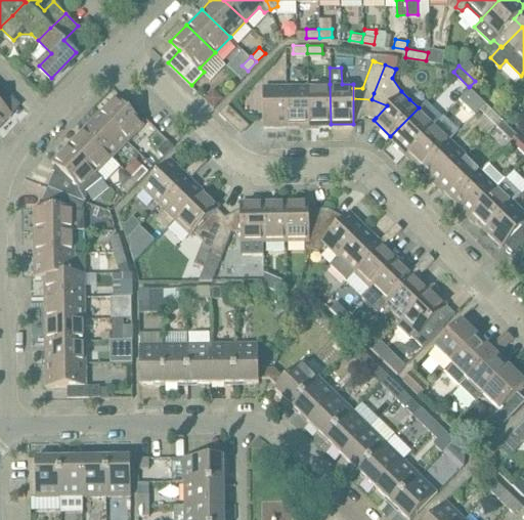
[(0,123),(11,112),(0,100),(0,92),(5,88),(0,83),(0,123)]
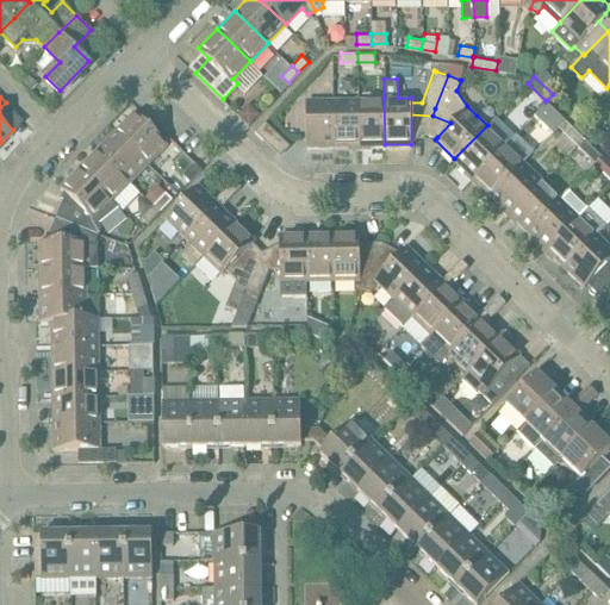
[(359,98),(332,99),(334,145),(359,144),(359,98)]
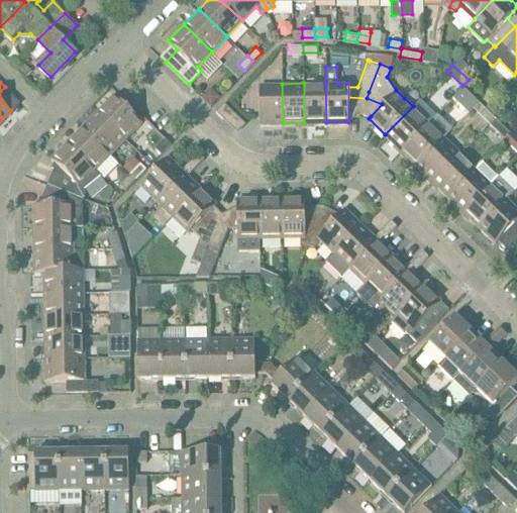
[(304,122),(326,122),(325,83),(304,83),(304,122)]
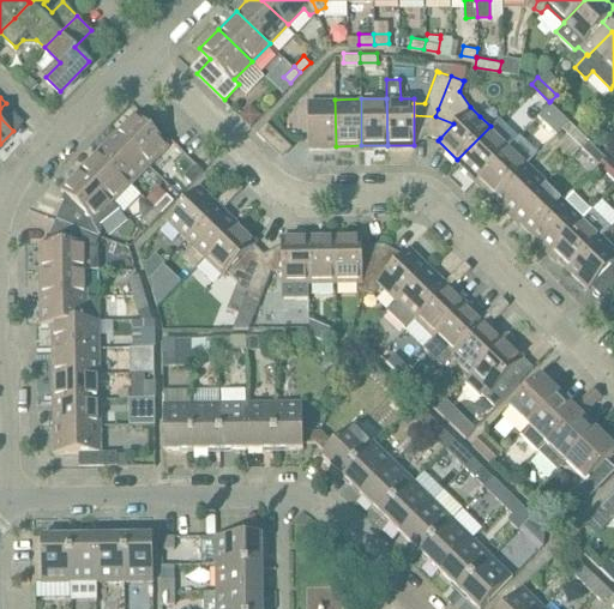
[(336,146),(335,100),(307,100),(308,146),(336,146)]
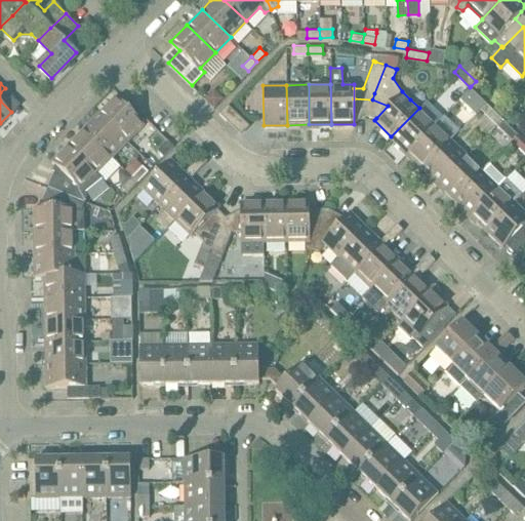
[(470,87),(459,97),(476,113),(481,108),(486,102),(471,86),(470,87)]
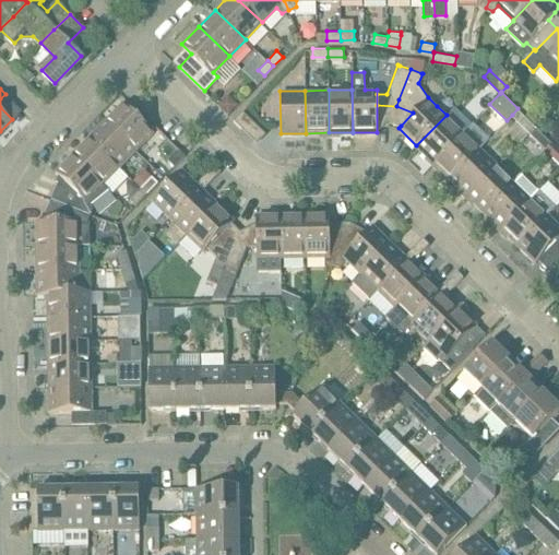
[(122,102),(105,119),(135,149),(153,131),(122,102)]
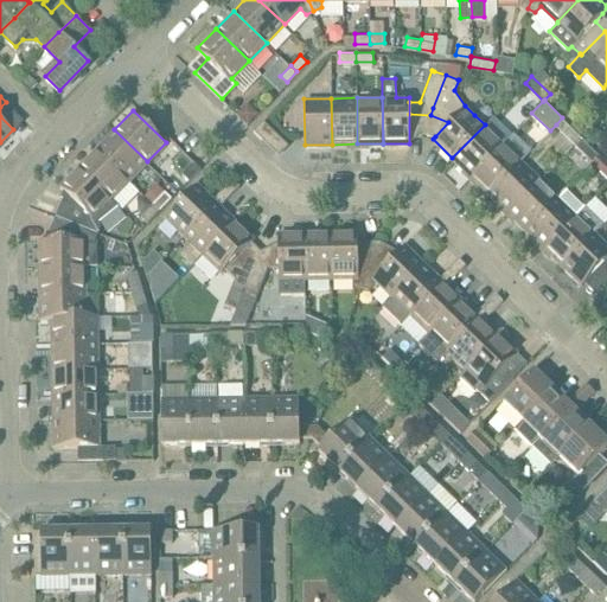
[(254,129),(261,136),(272,127),(263,119),(254,129)]
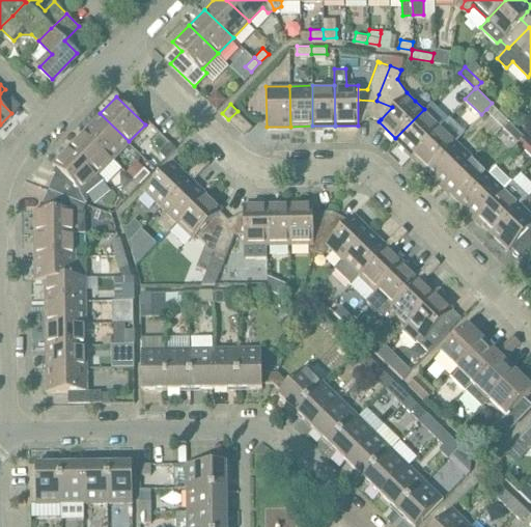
[(424,109),(395,138),(412,154),(440,125),(424,109)]
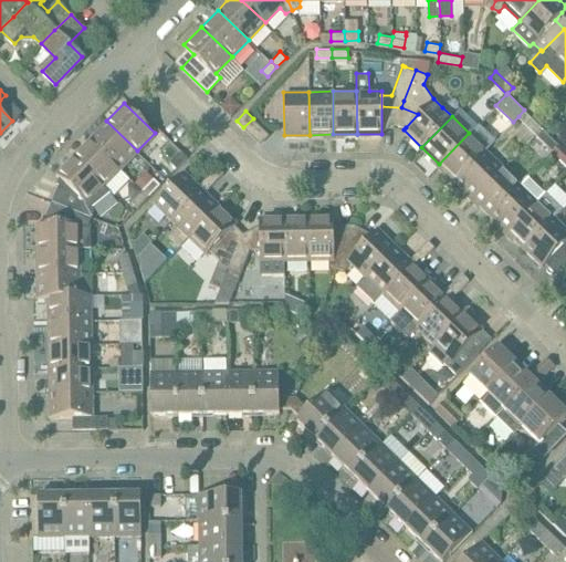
[(542,127),(530,116),(524,122),(535,133),(542,127)]
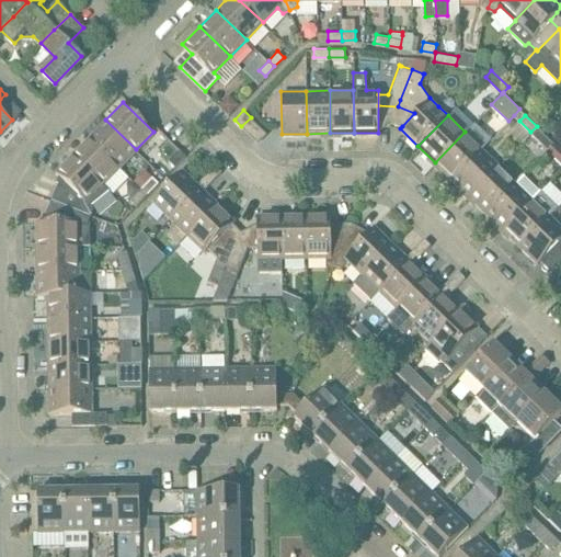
[(105,120),(89,136),(119,166),(136,149),(105,120)]
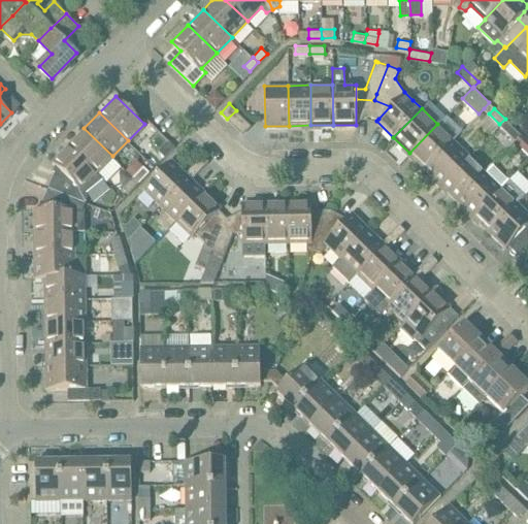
[(505,119),(499,124),(509,134),(516,128),(505,119)]
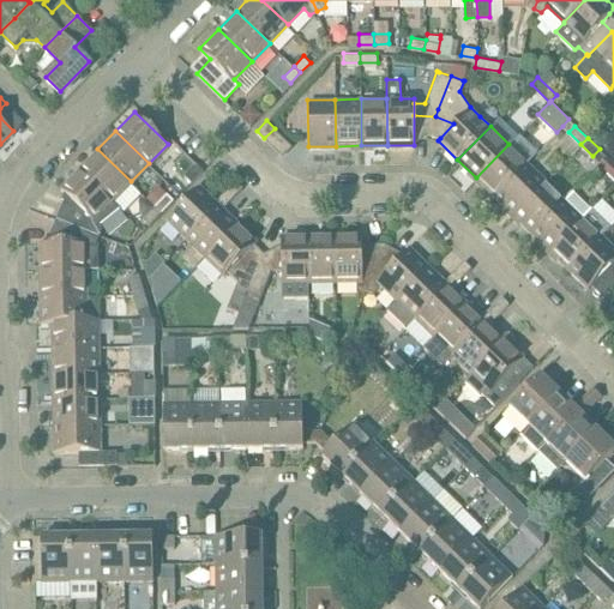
[(509,144),(476,178),(494,196),(528,162),(509,144)]
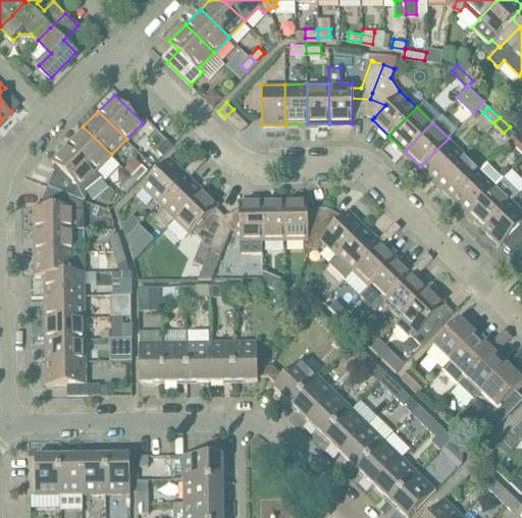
[(83,126),(67,143),(96,170),(111,154),(83,126)]
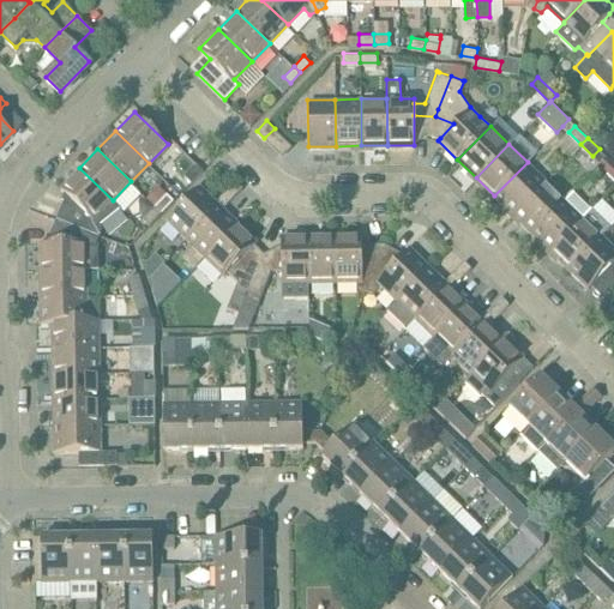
[(613,176),(613,163),(606,156),(600,162),(606,169),(613,176)]
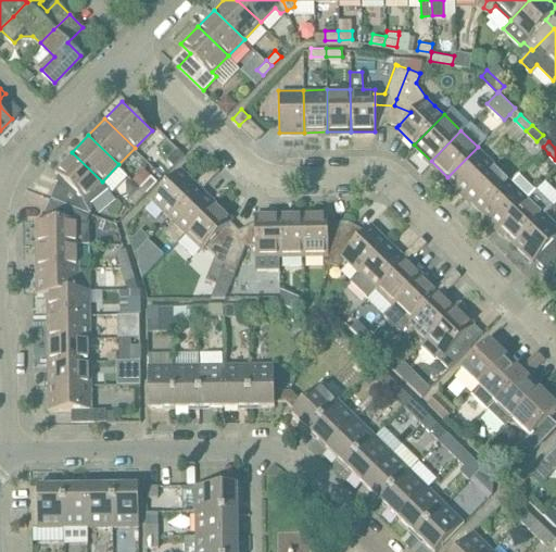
[(177,147),(166,158),(173,164),(184,152),(177,147)]
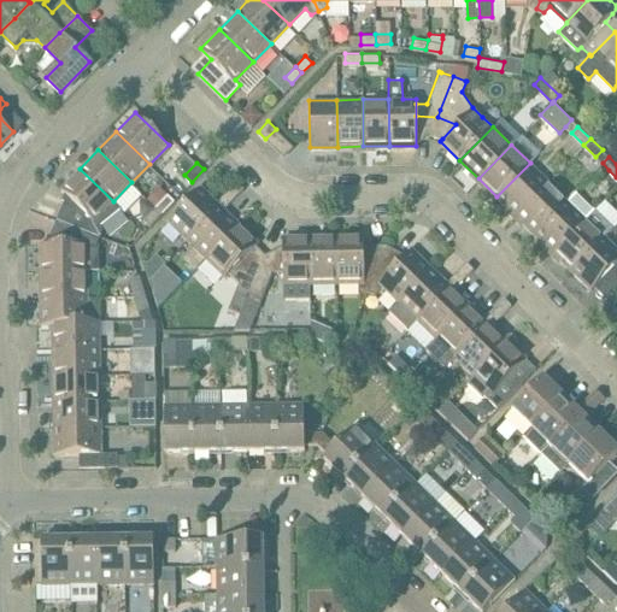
[(530,163),(497,196),(516,215),(548,181),(530,163)]
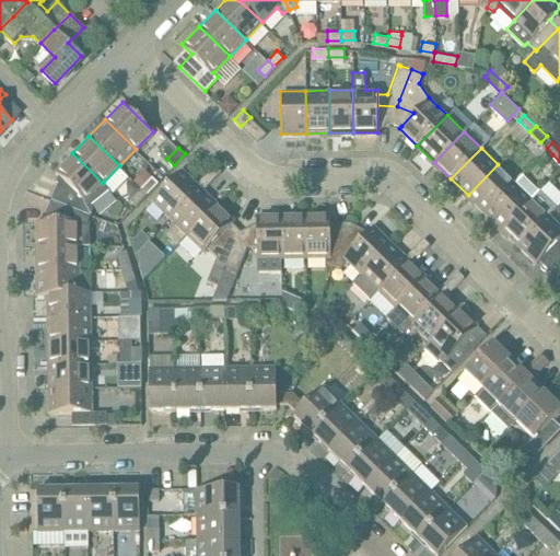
[(60,176),(51,198),(91,212),(93,206),(90,201),(109,188),(103,183),(72,153),(55,171),(60,176)]
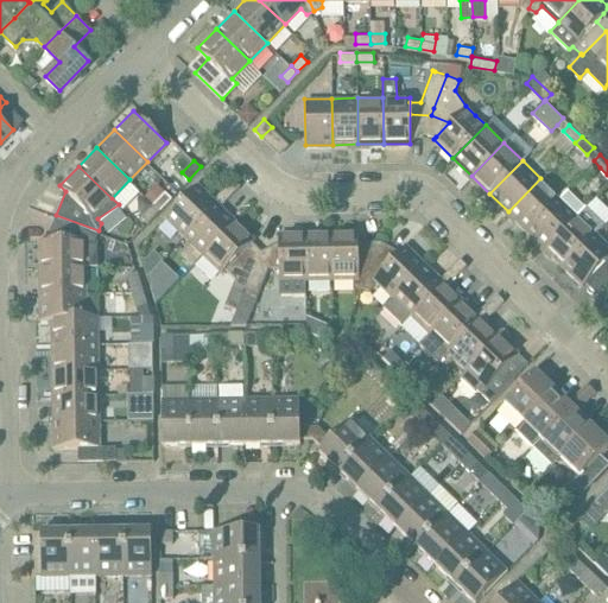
[(233,177),(213,198),(216,202),(184,235),(202,253),(235,220),(220,205),(240,184),(233,177)]
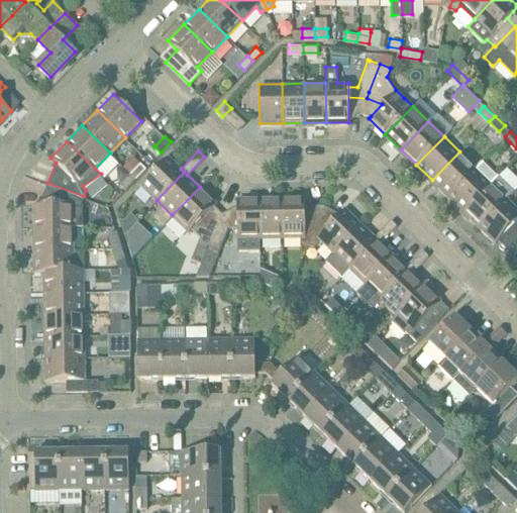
[(432,180),(447,195),(475,167),(459,151),(432,180)]
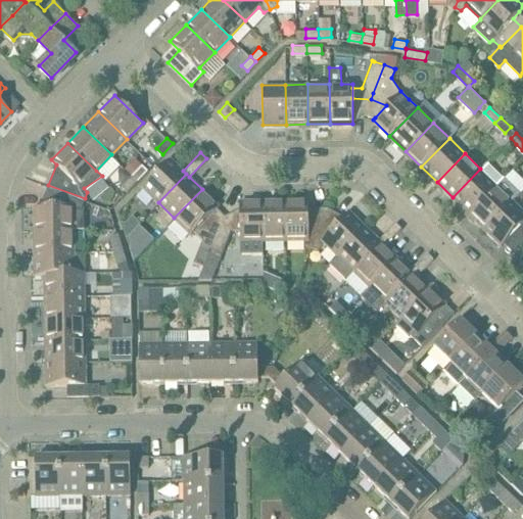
[(183,171),(170,157),(142,186),(158,202),(186,174),(183,171)]
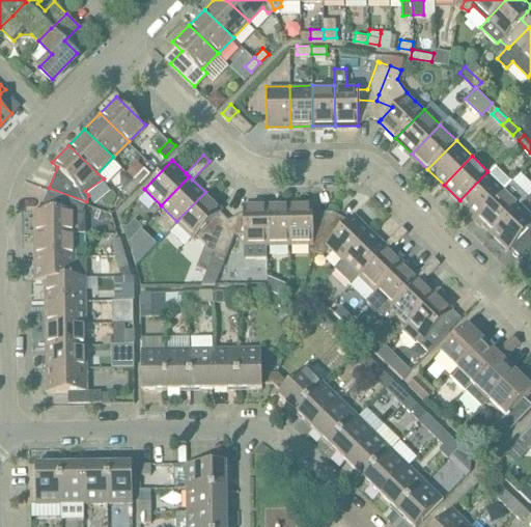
[(135,162),(127,169),(134,176),(141,168),(135,162)]
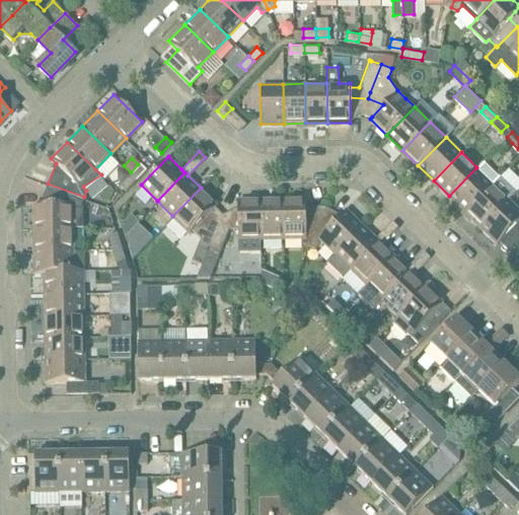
[(449,196),(465,212),(500,175),(484,160),(476,167),(449,196)]
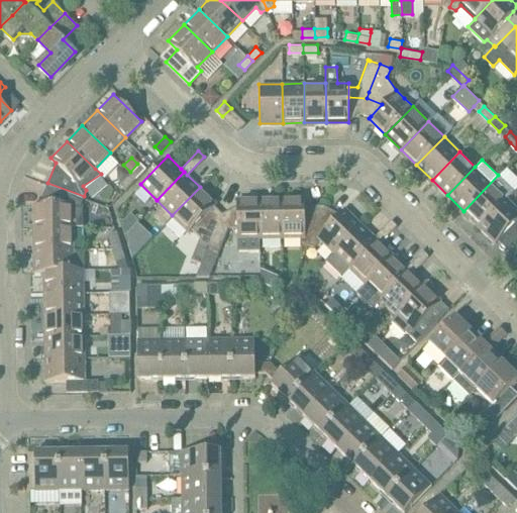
[(136,178),(145,167),(140,162),(137,164),(130,172),(136,178)]
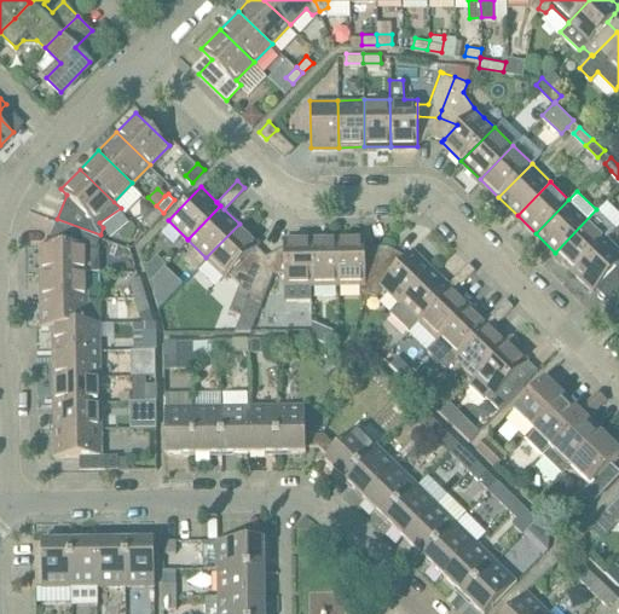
[(140,203),(140,212),(145,216),(155,207),(146,198),(140,203)]
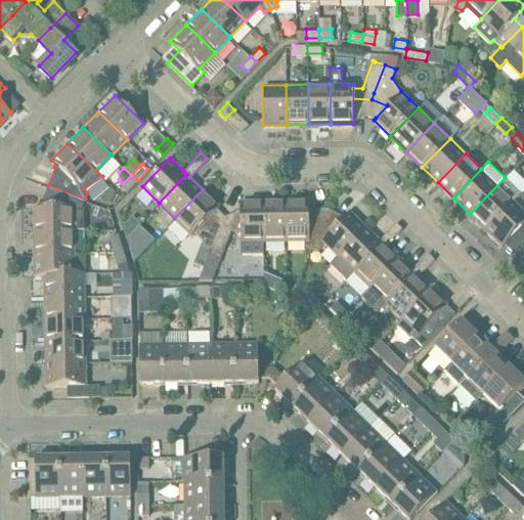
[(127,191),(138,180),(132,174),(131,175),(123,183),(121,185),(127,191)]
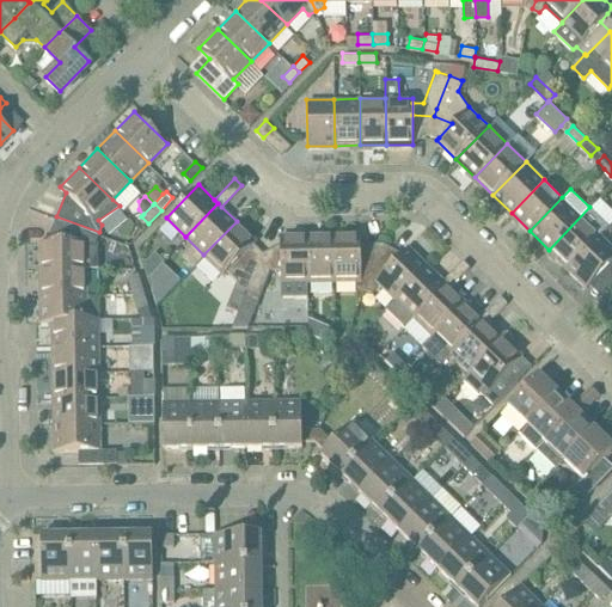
[(567,268),(599,233),(607,225),(589,207),(549,250),(567,268)]
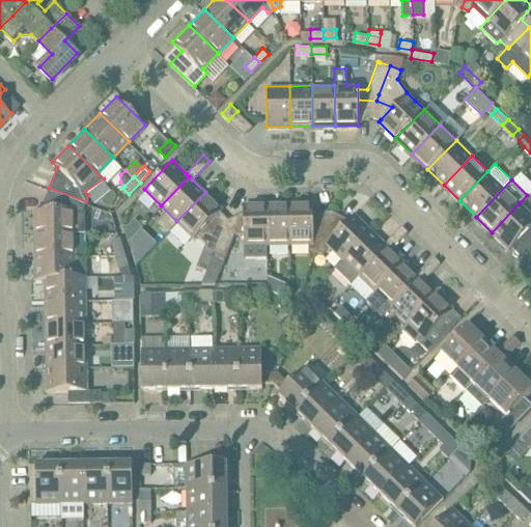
[(40,209),(33,209),(34,231),(76,231),(85,231),(85,212),(82,212),(86,201),(49,188),(40,209)]
